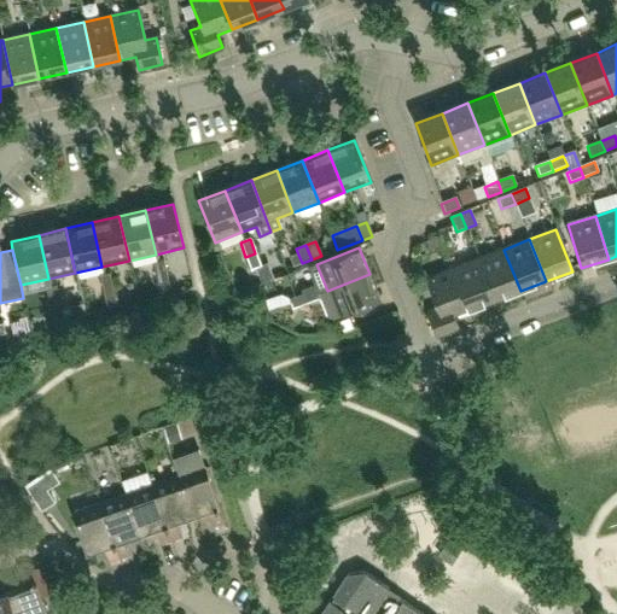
[(521,291),(504,250),(478,259),(494,302),(521,291)]
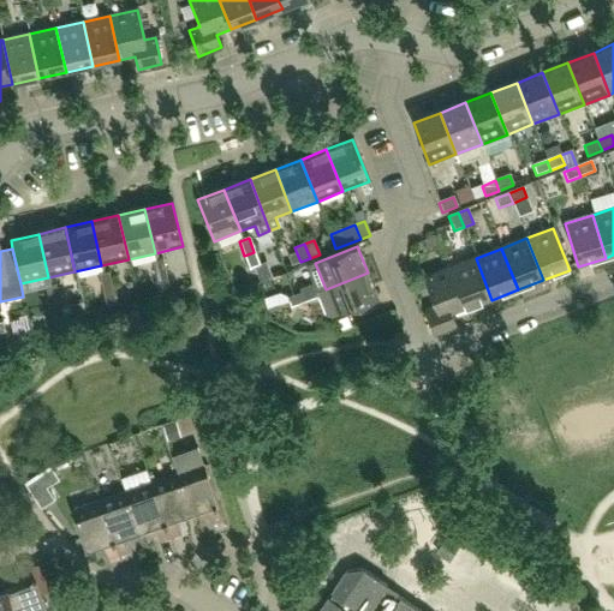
[(260,265),(254,252),(244,256),(250,270),(260,265)]
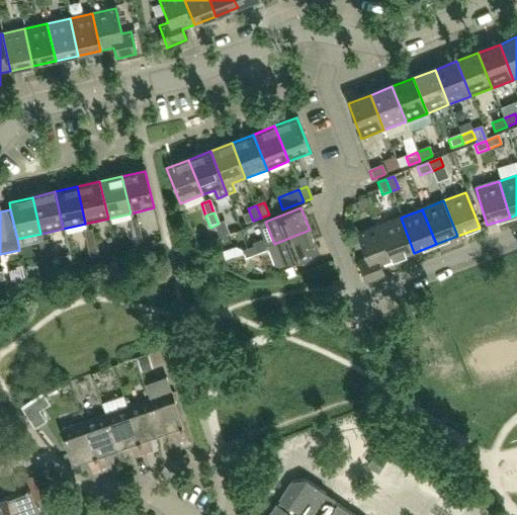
[(250,213),(242,217),(246,224),(253,221),(250,213)]
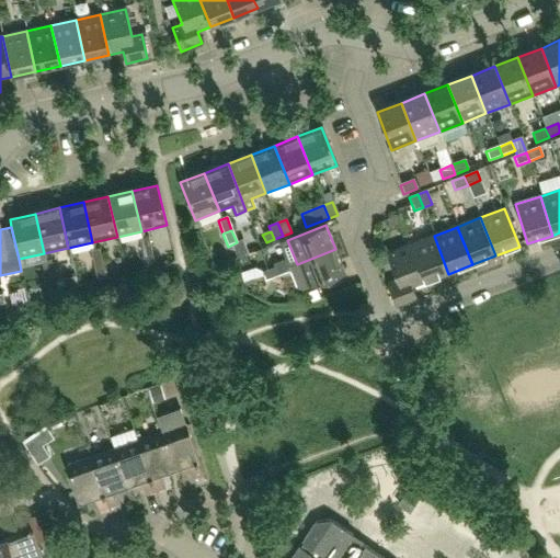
[(448,274),(434,236),(410,245),(425,283),(448,274)]
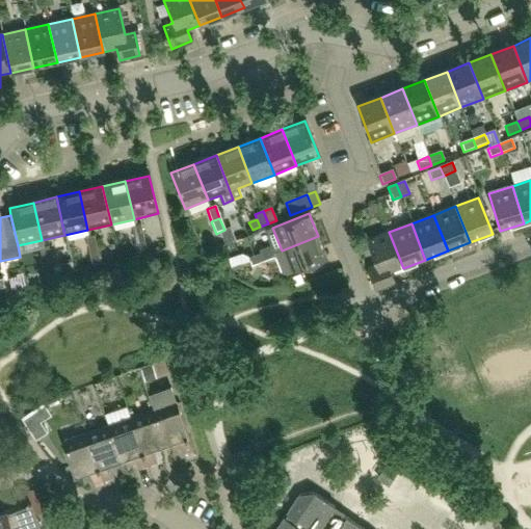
[(131,228),(134,241),(143,239),(140,226),(131,228)]
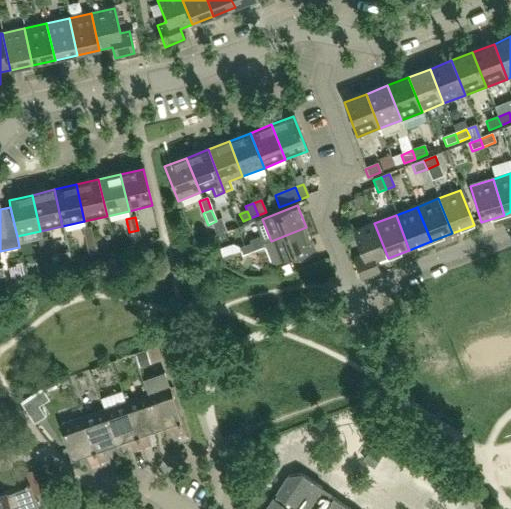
[(388,258),(374,223),(352,232),(362,256),(353,259),(361,281),(380,273),(375,263),(388,258)]
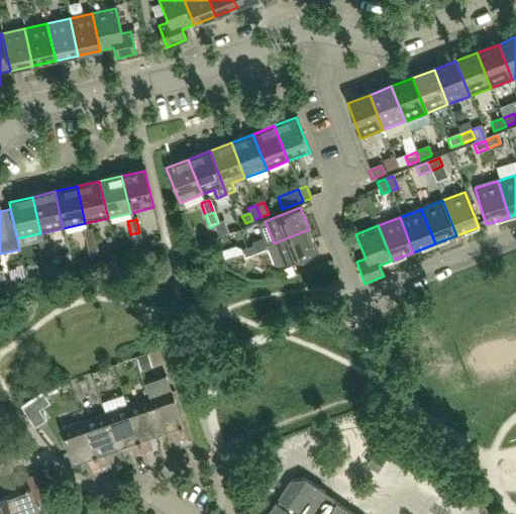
[(317,251),(309,229),(274,243),(267,246),(268,250),(267,250),(273,266),(278,268),(317,251)]
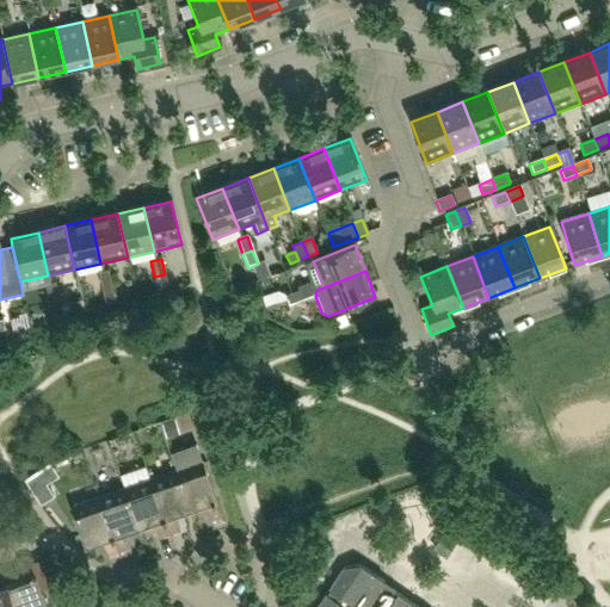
[(98,274),(100,289),(111,286),(108,272),(98,274)]
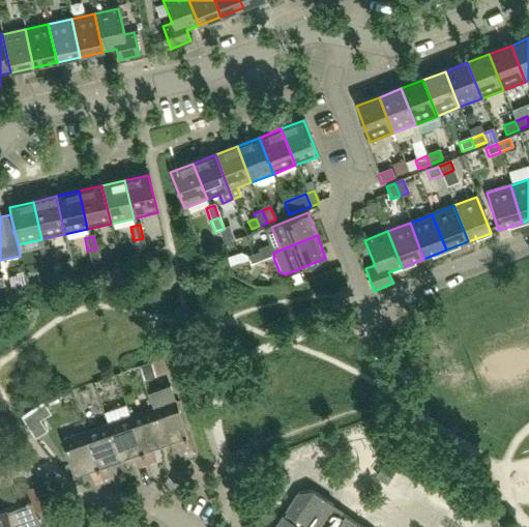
[(145,251),(143,238),(134,240),(137,253),(145,251)]
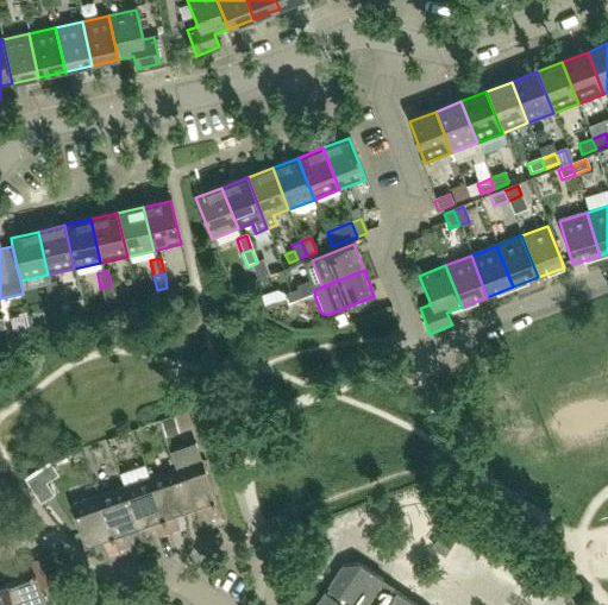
[(44,285),(48,300),(58,297),(55,283),(44,285)]
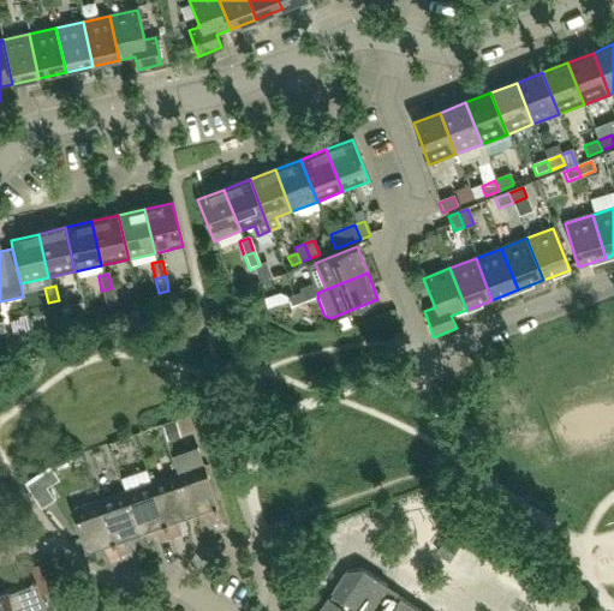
[(115,303),(112,288),(101,291),(105,305),(115,303)]
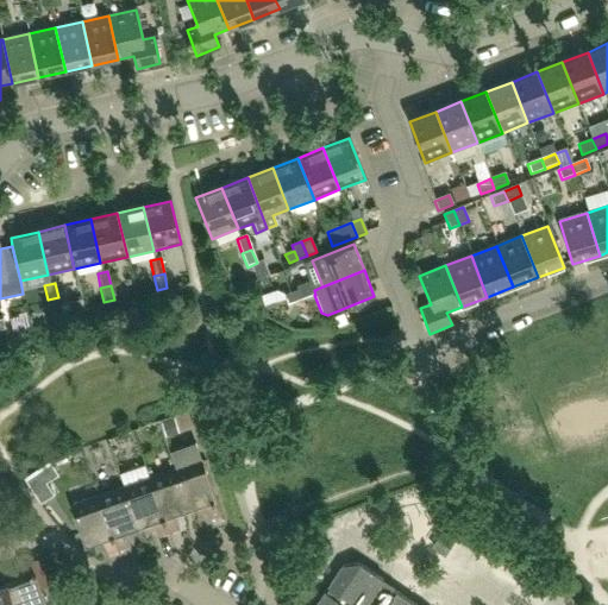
[(312,285),(298,290),(301,300),(314,295),(315,295),(314,290),(312,285)]
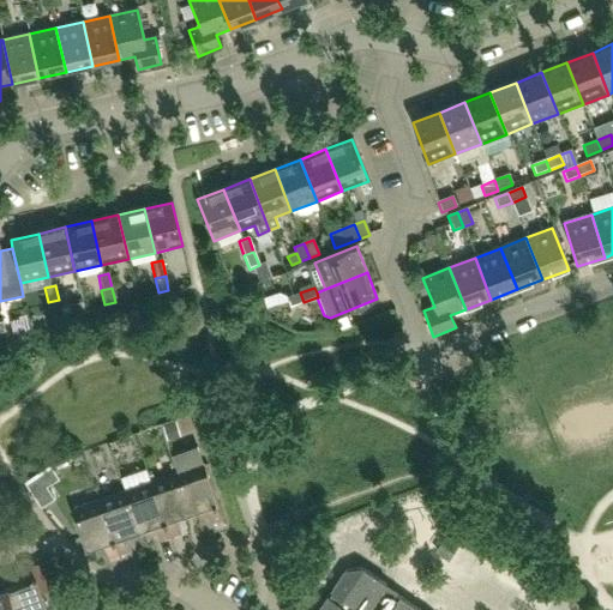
[(290,308),(304,302),(300,293),(287,299),(288,303),(290,308)]
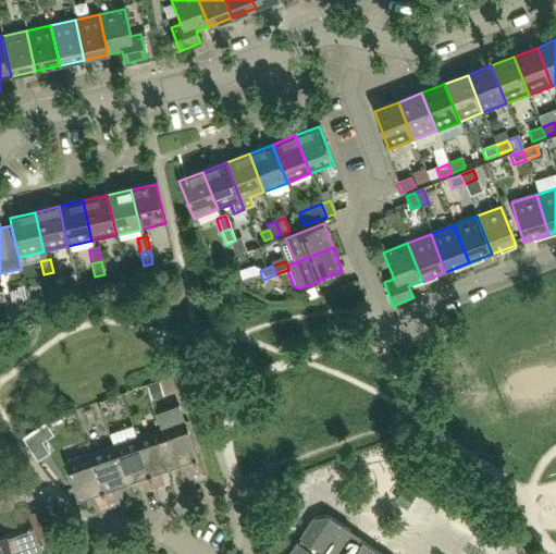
[(261,275),(260,271),(252,268),(238,273),(242,282),(261,275)]
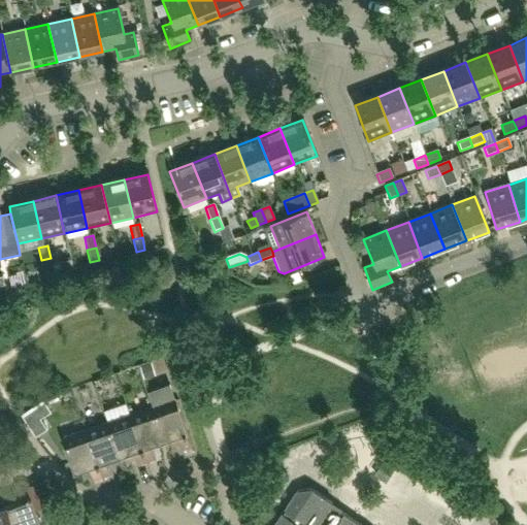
[(54,270),(51,258),(41,260),(44,272),(54,270)]
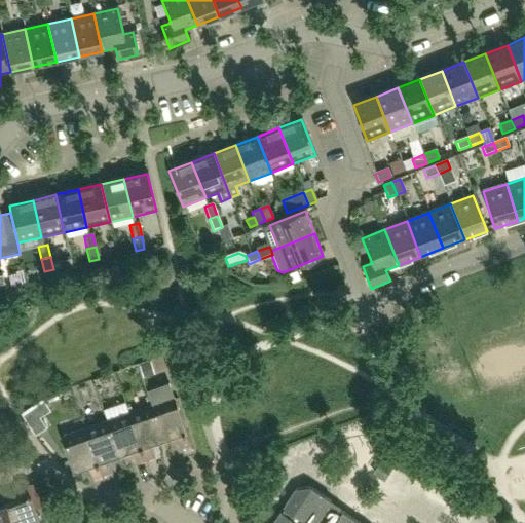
[(296,272),(289,274),(291,281),(292,284),(298,282),(298,279),(296,272)]
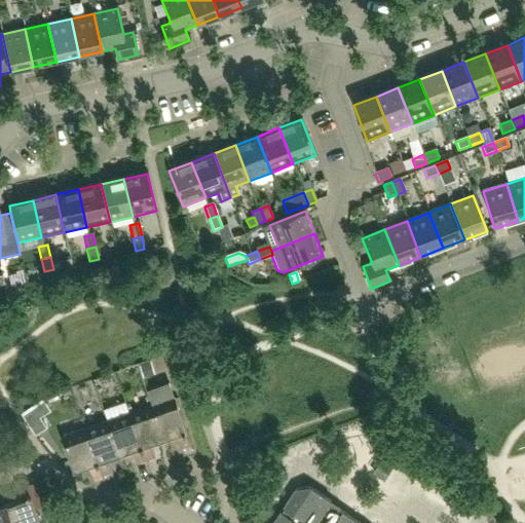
[(147,363),(138,366),(143,379),(152,376),(147,363)]
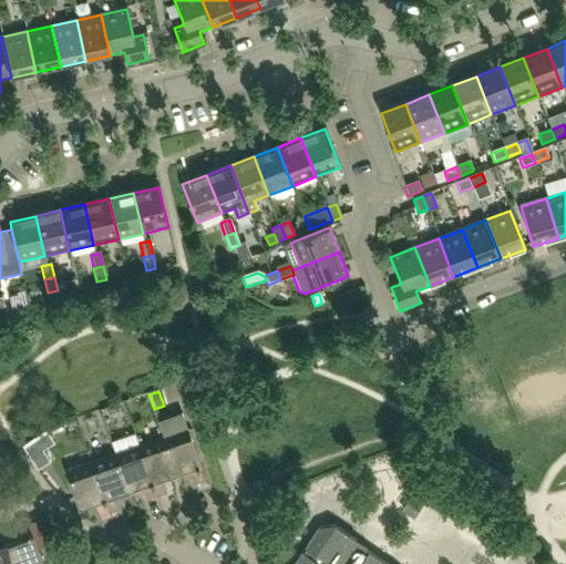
[(201,467),(187,430),(163,439),(175,475),(189,470),(195,485),(204,482),(199,467),(201,467)]
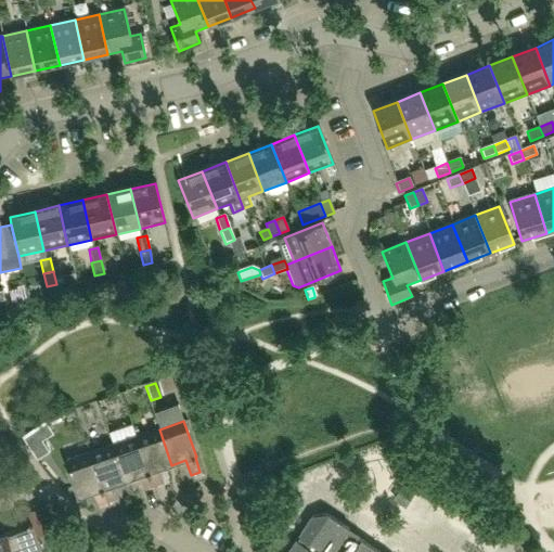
[(171,465),(159,429),(136,437),(153,488),(162,485),(157,471),(171,465)]
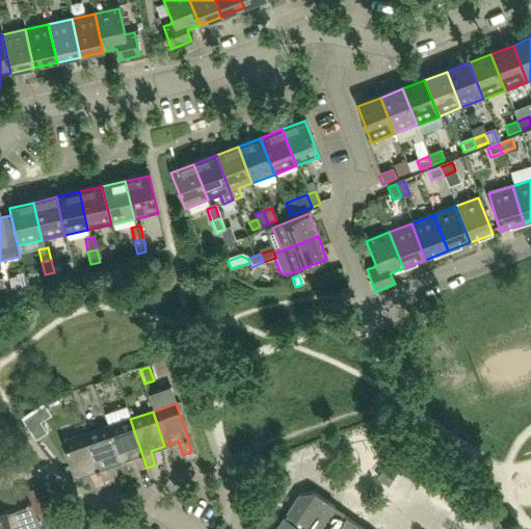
[(46,434),(38,423),(31,413),(20,420),(34,442),(46,434)]
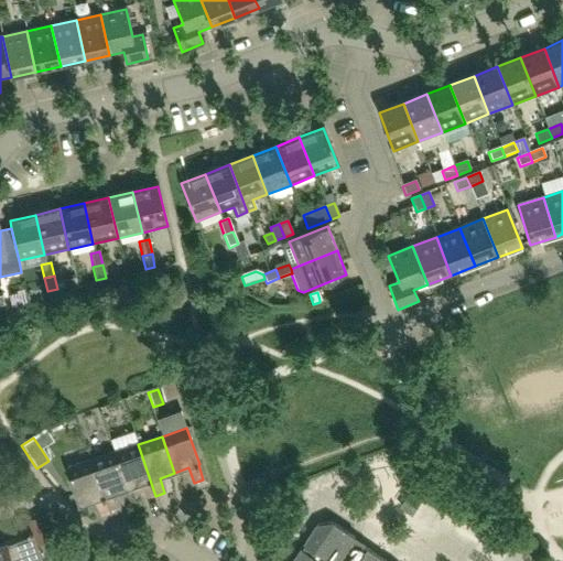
[(155,496),(138,444),(115,453),(127,489),(141,484),(147,499),(155,496)]
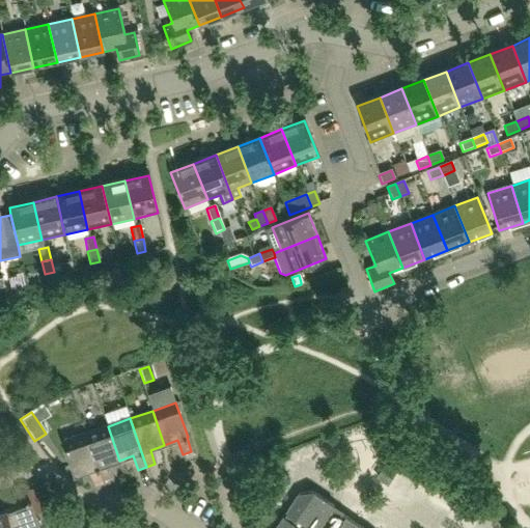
[(119,461),(108,426),(85,434),(102,482),(110,479),(106,465),(119,461)]
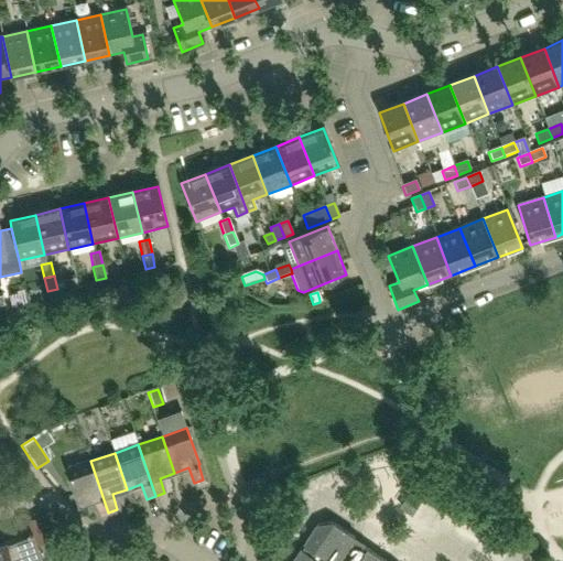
[(108,513),(90,461),(66,470),(78,506),(94,500),(99,516),(108,513)]
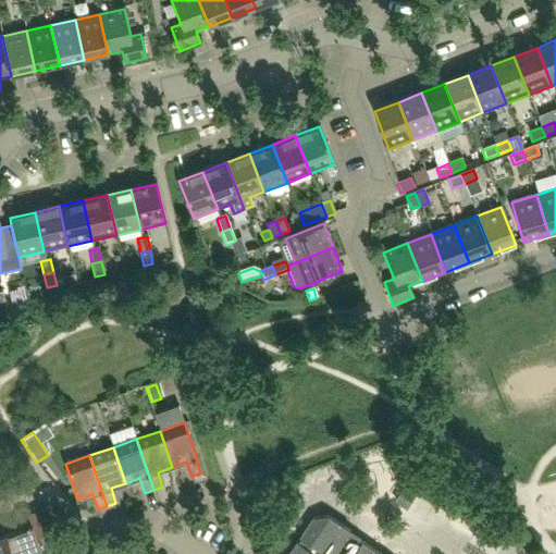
[(40,553),(32,528),(31,528),(25,513),(16,516),(22,531),(7,536),(13,553),(40,553)]
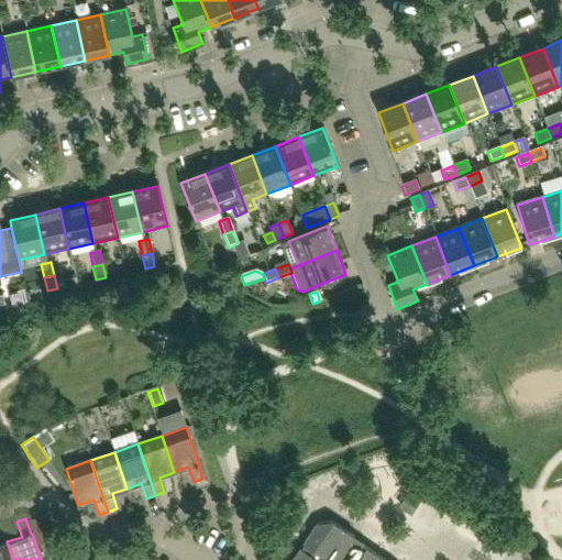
[(381,559),(366,550),(364,552),(351,544),(354,539),(330,523),(316,526),(293,559),(381,559)]
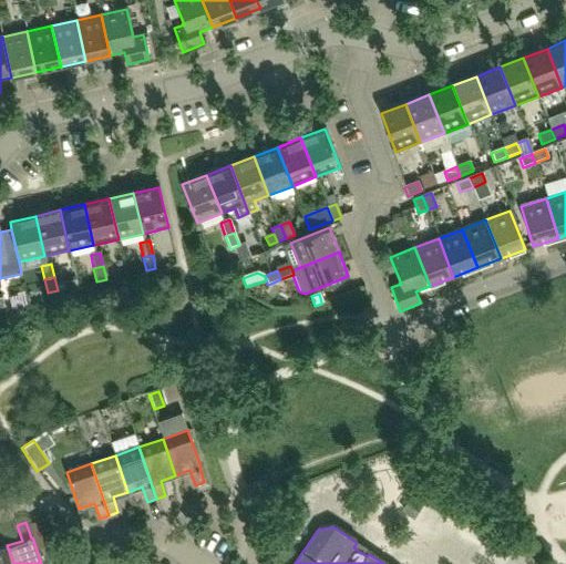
[(13,563),(7,545),(0,547),(0,563),(13,563)]
